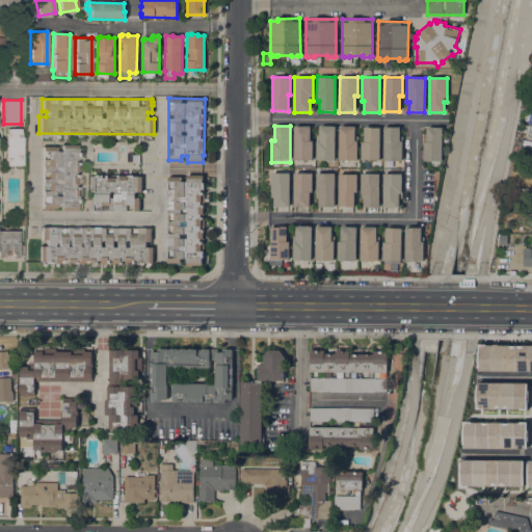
[(294,126),(310,126),(310,140),(312,140),(312,162),(294,161),(294,126)]
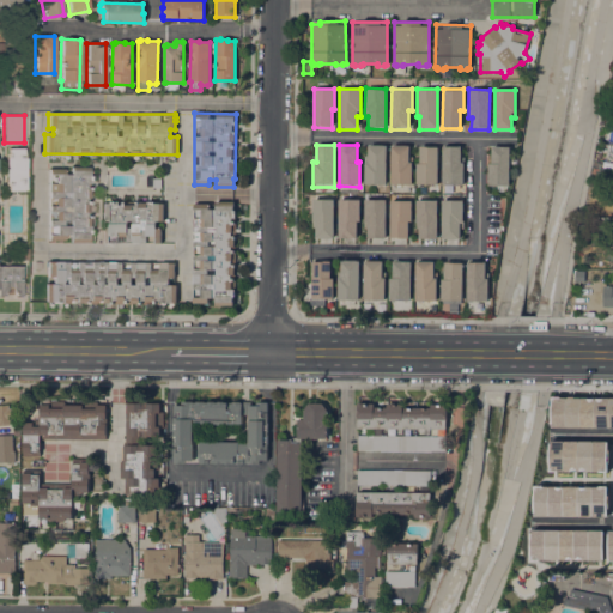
[(386,184),(364,184),(364,162),(368,162),(368,146),(370,146),(370,145),(383,145),(383,146),(386,146),(386,184)]
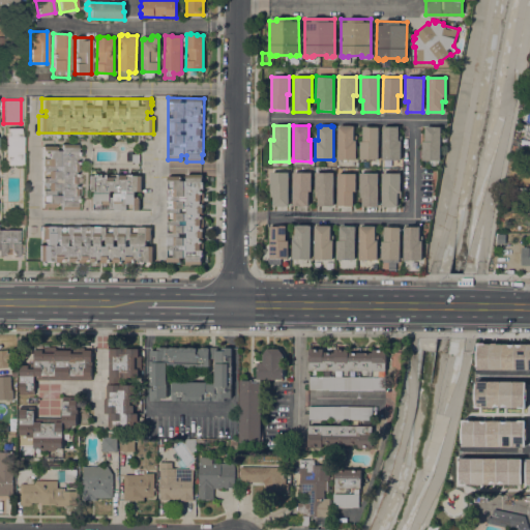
[(337,126),(341,126),(341,125),(351,125),(351,126),(353,126),(353,135),(356,136),(355,162),(337,162),(337,126)]
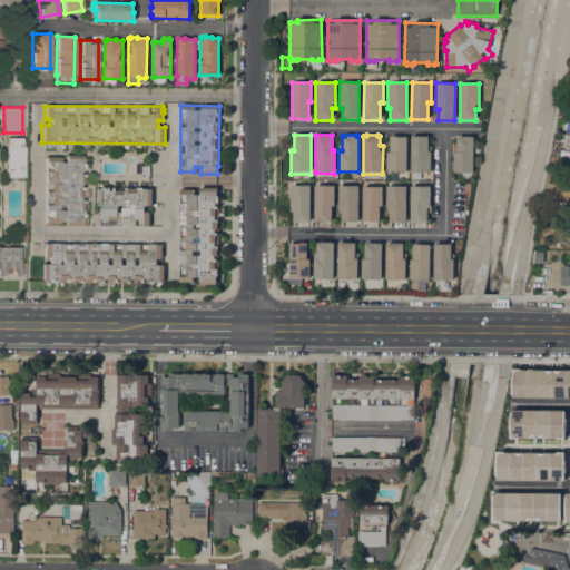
[(411,136),(429,136),(429,146),(431,146),(431,174),(411,174),(411,136)]
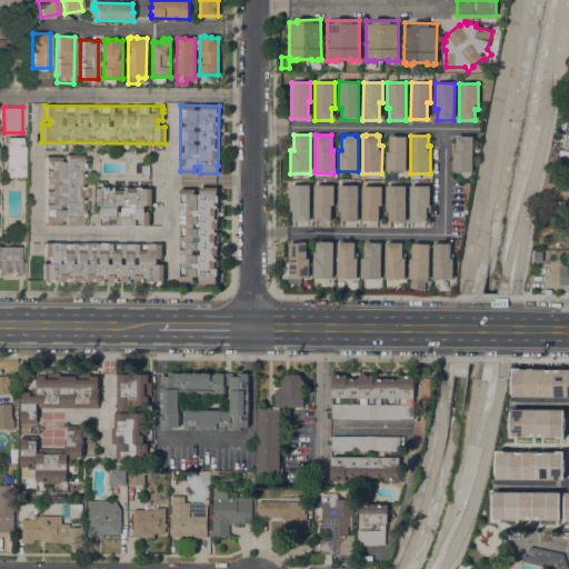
[(472,173),(453,173),(453,151),(456,151),(457,136),(473,136),(472,173)]
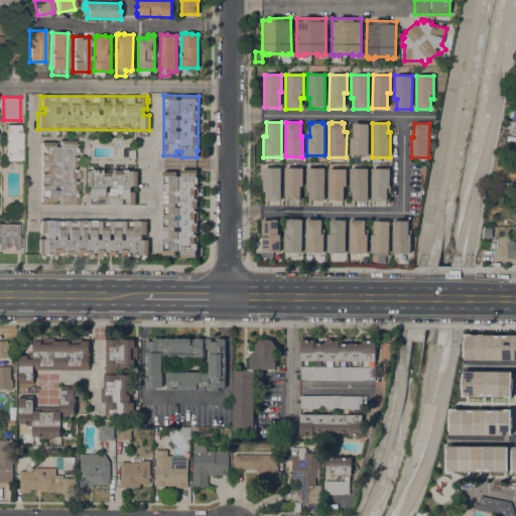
[(368,157),(350,157),(350,137),(353,137),(353,124),(368,124),(368,157)]
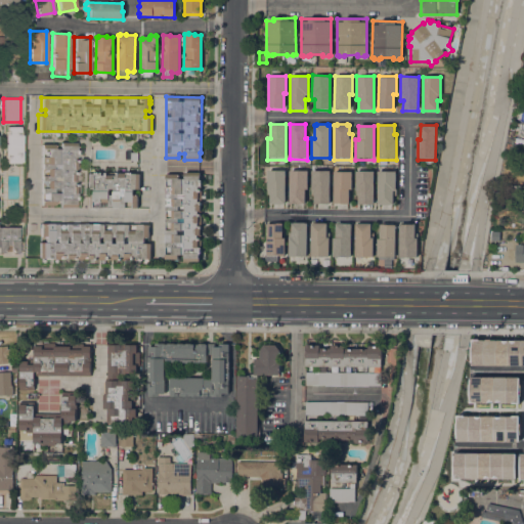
[(20,162),(18,162),(18,163),(6,163),(6,156),(4,156),(4,134),(6,134),(6,127),(20,127),(20,162)]
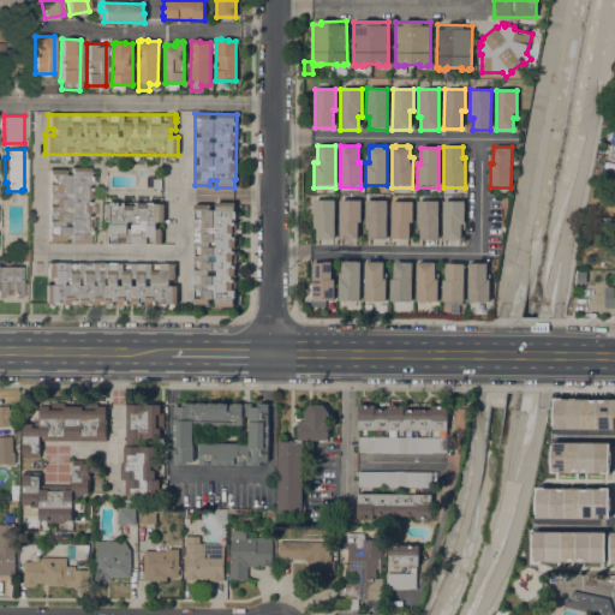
[(48,169),(63,169),(63,174),(70,174),(70,167),(88,167),(88,175),(90,175),(89,236),(88,236),(88,244),(70,244),(70,237),(63,236),(63,240),(47,240),(48,169)]
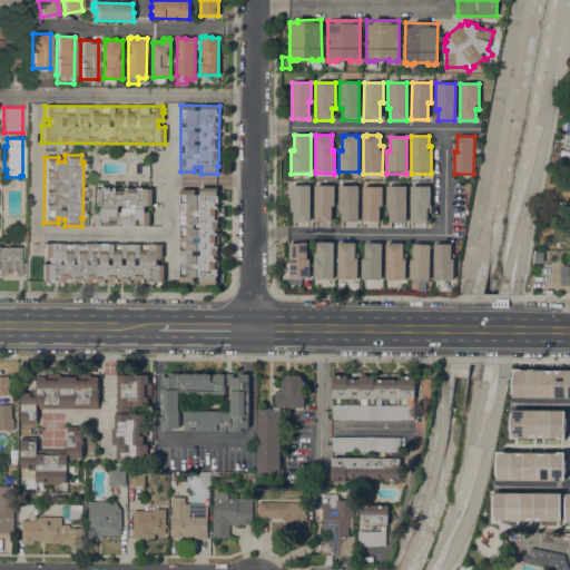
[(136,174),(136,163),(141,163),(141,166),(149,166),(149,174),(141,175),(141,173),(136,174)]
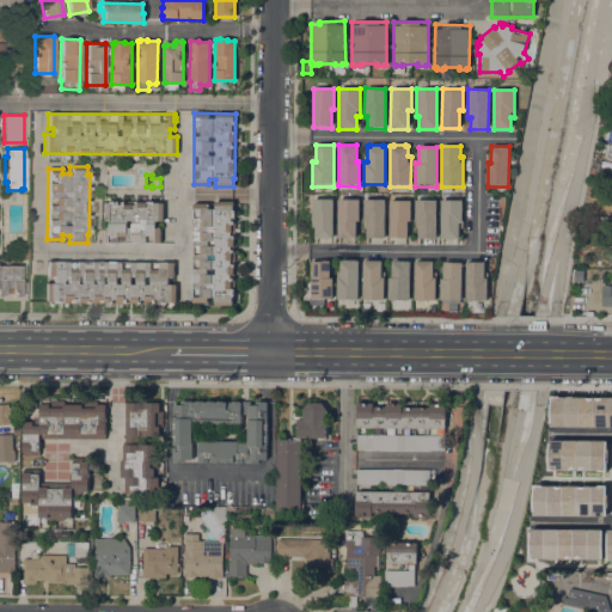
[(332,238),(314,238),(314,226),(312,226),(312,199),(332,199),(332,238)]
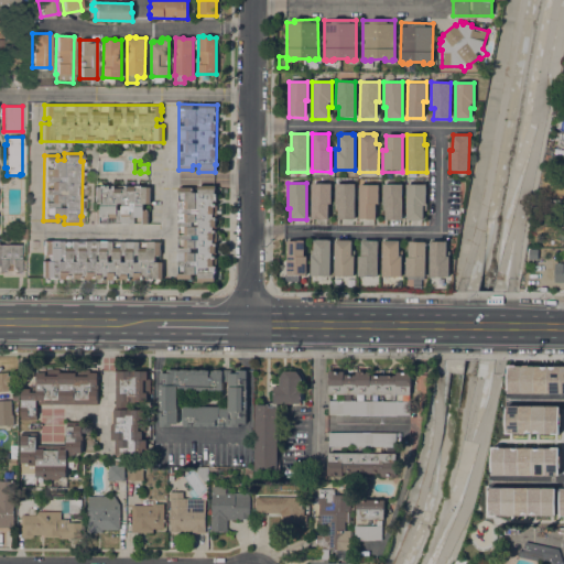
[(311,183),(331,183),(331,204),(327,204),(328,221),(312,221),(311,183)]
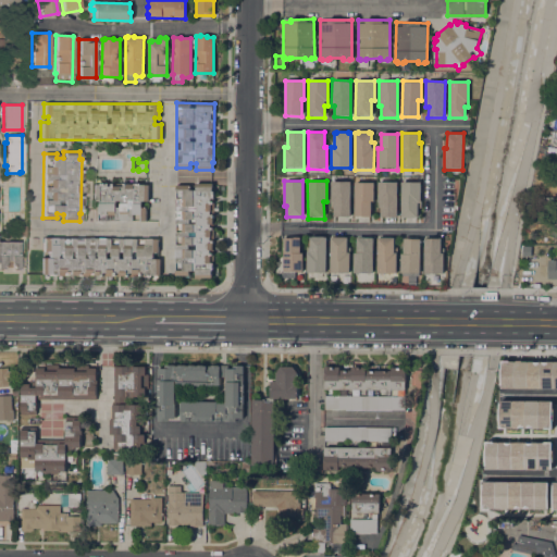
[(350,219),(334,219),(334,207),(330,207),(331,199),(331,182),(350,182),(350,219)]
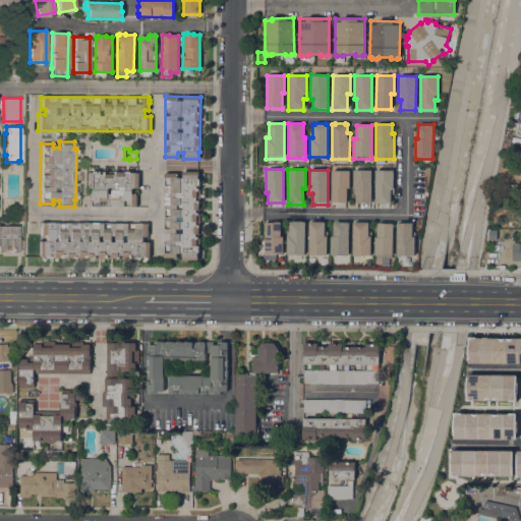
[(332,170),(349,170),(349,187),(347,187),(346,205),(331,204),(332,170)]
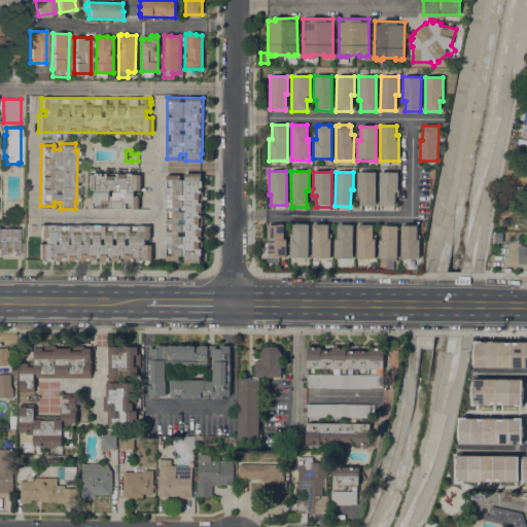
[(376,207),(360,207),(360,196),(357,196),(357,188),(357,172),(376,172),(376,207)]
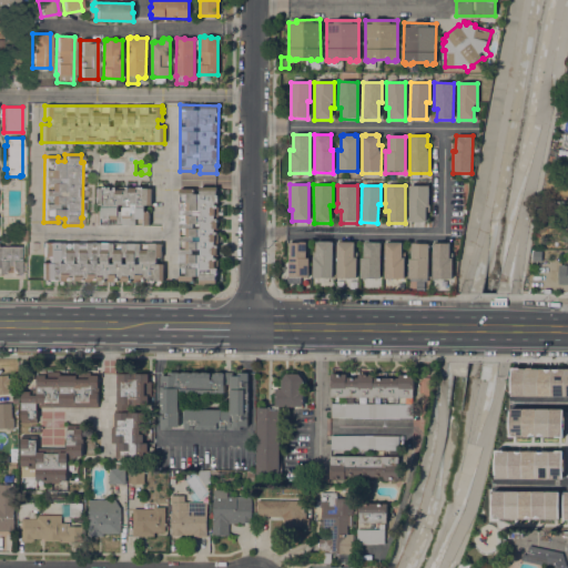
[(409,185),(429,185),(429,211),(426,211),(426,221),(409,221),(409,185)]
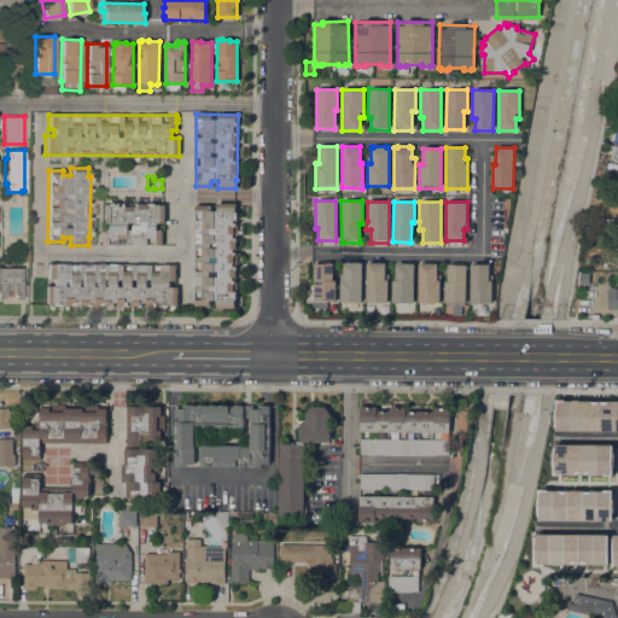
[(104,245),(105,229),(110,229),(110,222),(103,222),(103,204),(112,204),(112,203),(156,203),(155,204),(164,204),(164,223),(157,223),(157,229),(162,229),(162,245),(104,245)]
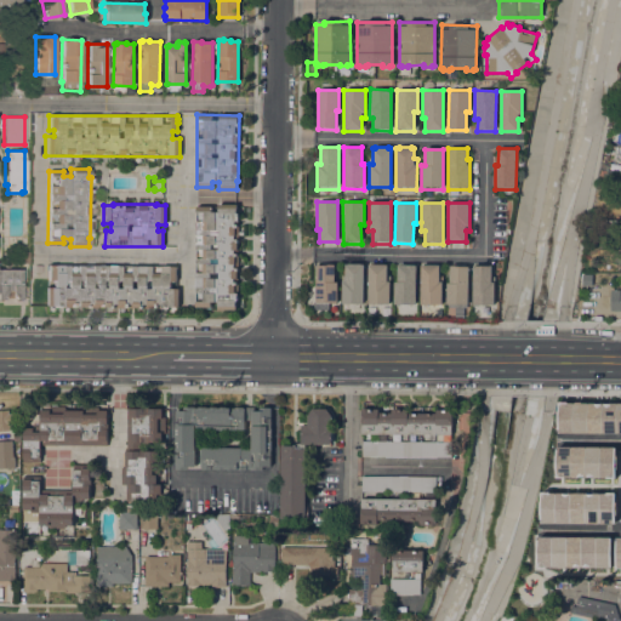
[(195,206),(211,206),(211,211),(218,211),(218,204),(238,204),(238,301),(237,301),(237,309),(217,309),(217,302),(211,302),(211,307),(195,307),(195,206)]
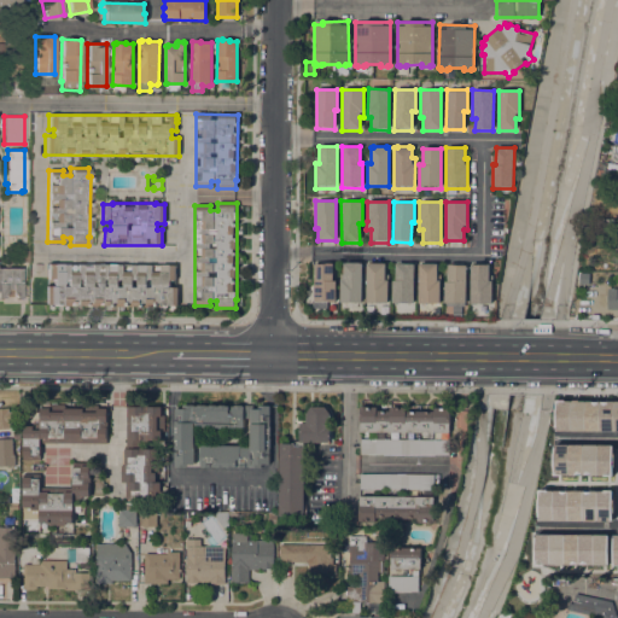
[(28,262),(17,262),(17,250),(28,250),(28,262)]
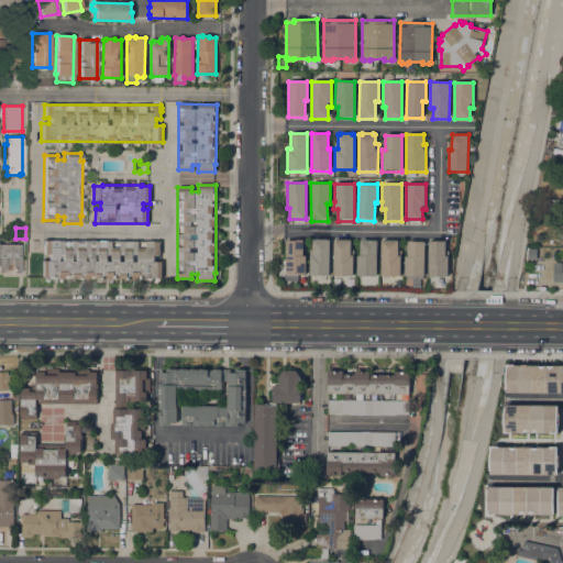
[(329,275),(310,275),(310,251),(313,251),(313,239),(330,239),(329,275)]
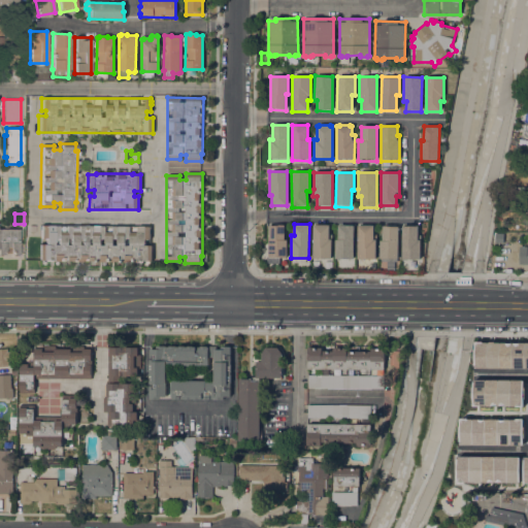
[(151,244),(151,261),(144,261),(144,262),(119,262),(119,261),(113,261),(113,262),(95,262),(95,260),(89,260),(89,262),(70,262),(70,260),(65,260),(65,261),(45,261),(45,260),(38,260),(38,242),(43,242),(43,238),(39,238),(39,225),(150,226),(150,229),(151,229),(151,233),(150,233),(150,239),(144,239),(144,244),(151,244)]
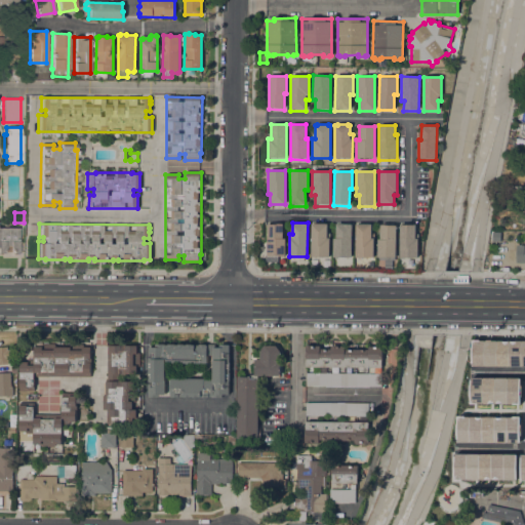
[(267,224),(282,224),(282,238),(285,238),(285,256),(267,256),(267,224)]
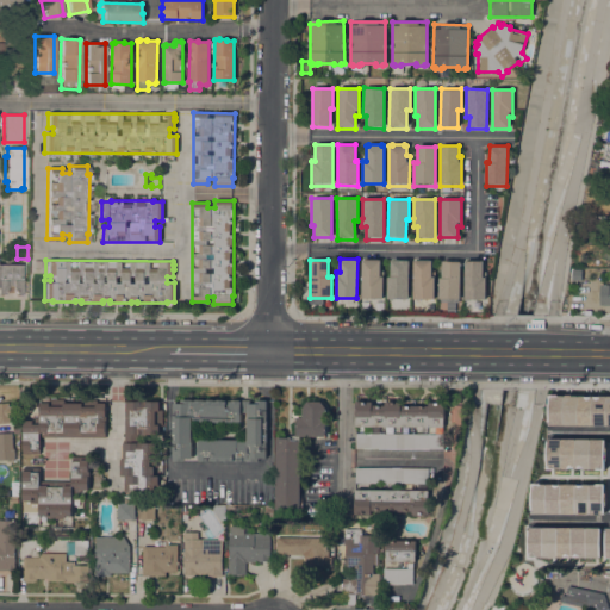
[(362,260),(380,260),(380,271),(383,271),(383,300),(361,300),(362,260)]
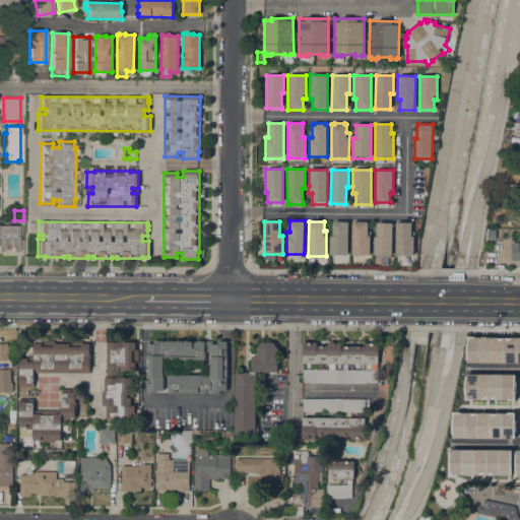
[(347,257),(330,257),(330,236),(333,236),(333,221),(348,221),(347,257)]
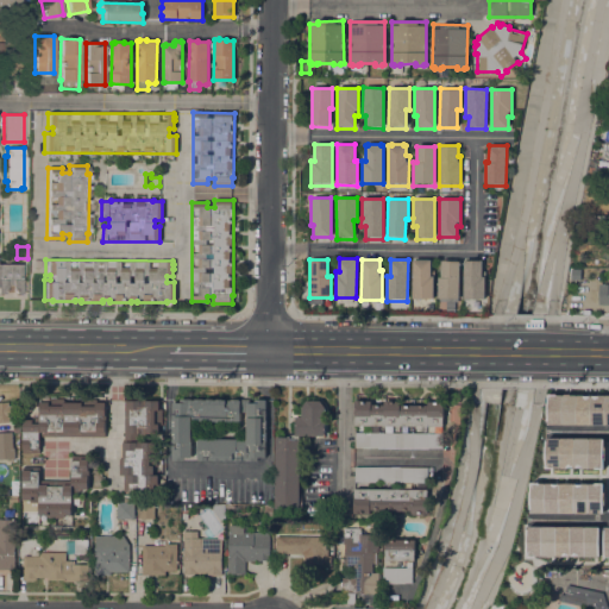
[(413,259),(429,259),(429,270),(434,270),(434,278),(433,278),(433,301),(413,301),(413,259)]
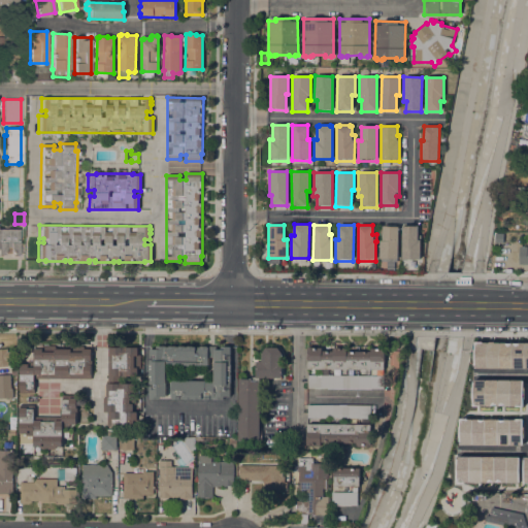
[(398,261),(380,261),(380,240),(383,240),(383,225),(388,225),(388,226),(398,227),(398,261)]
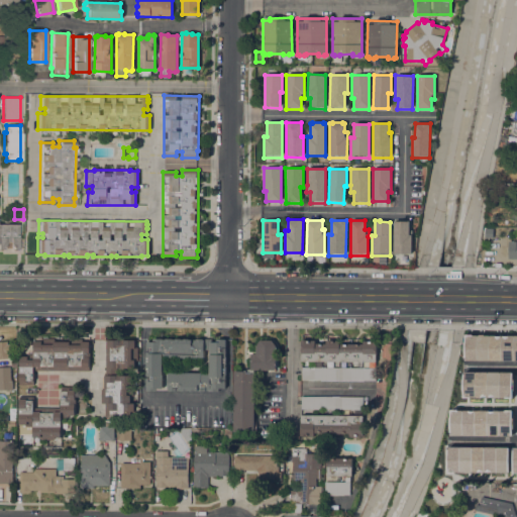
[(394,220),(409,220),(409,230),(412,230),(412,237),(411,237),(411,256),(394,255),(394,220)]
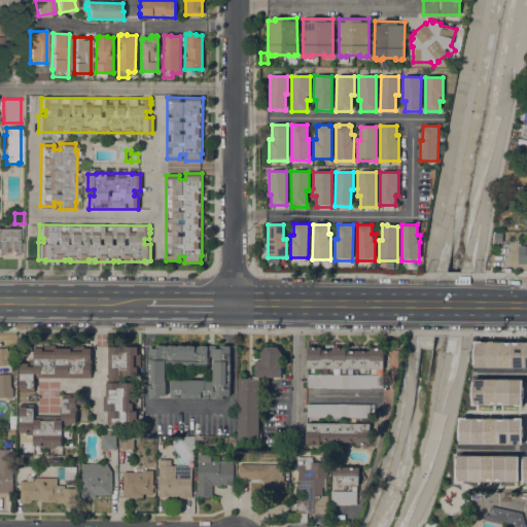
[(0,229),(16,229),(18,244),(20,244),(20,252),(16,255),(10,255),(10,252),(2,252),(2,255),(0,255),(0,229)]
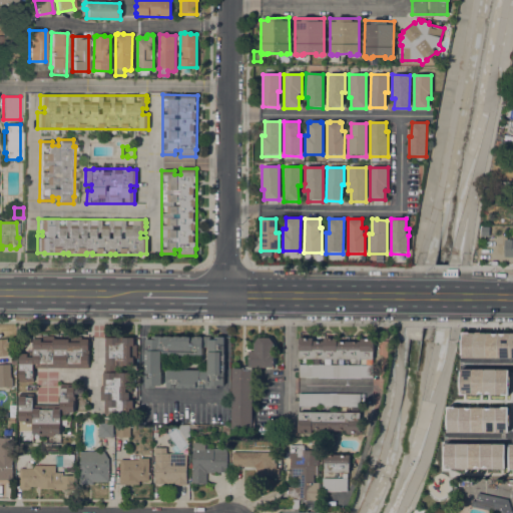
[(482,226),(489,226),(489,235),(481,235),(482,226)]
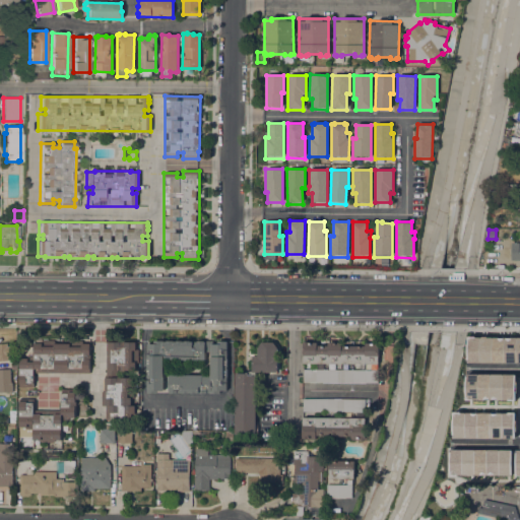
[(519,259),(511,259),(512,242),(519,242),(519,259)]
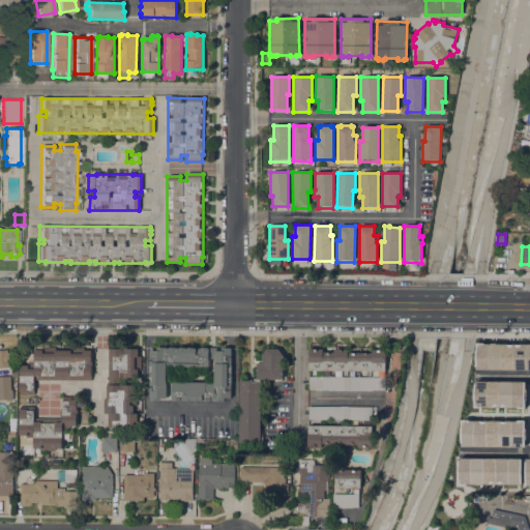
[(529,343),(476,343),(476,370),(529,370),(529,343)]
